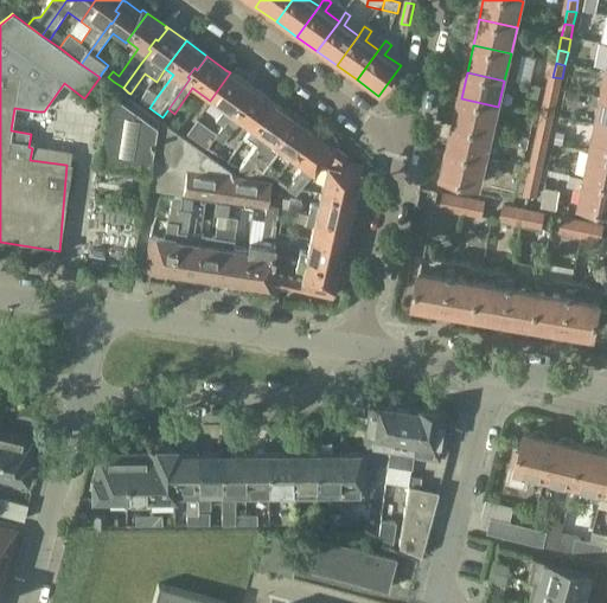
[(255,91),(234,75),(213,102),(225,111),(222,117),(228,122),(237,113),(235,110),(243,100),(247,102),(255,91)]
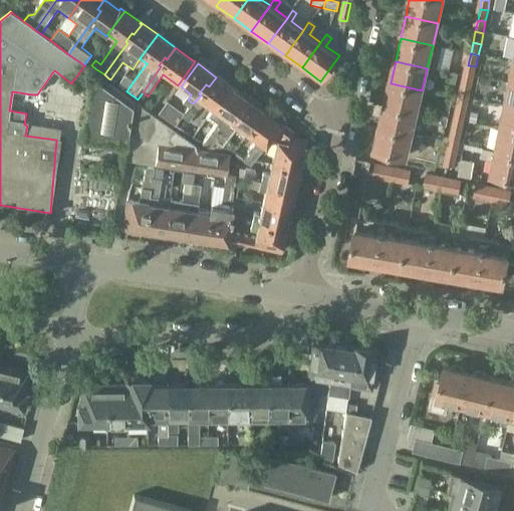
[(474,77),(476,66),(468,65),(466,76),(474,77)]
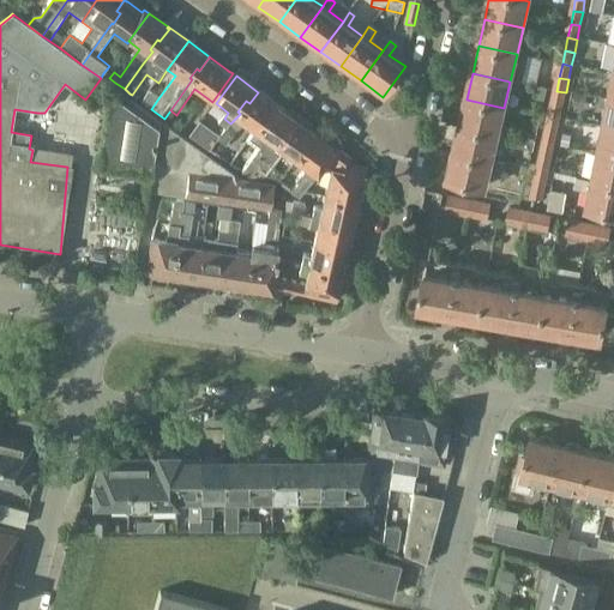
[(109,103),(98,168),(152,176),(161,122),(154,116),(112,86),(109,103)]
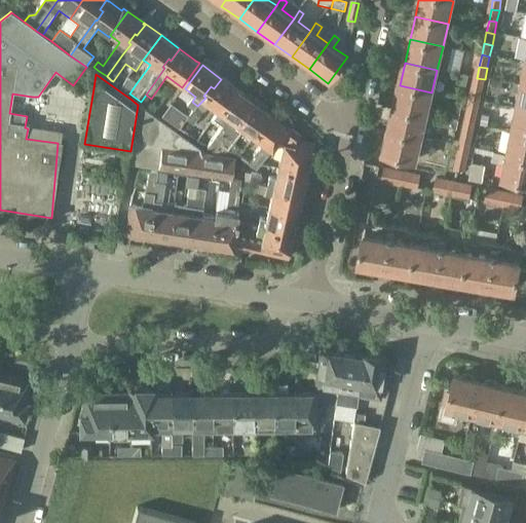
[(482,91),(485,79),(477,78),(475,89),(482,91)]
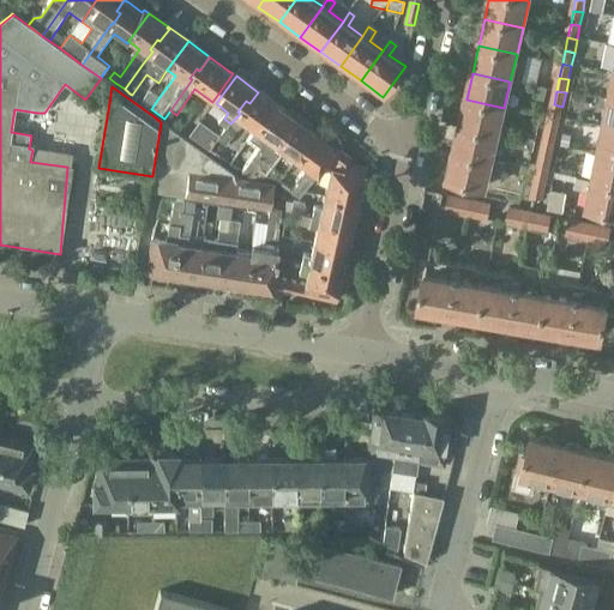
[(242,125),(256,134),(276,106),(258,92),(250,103),(246,101),(238,112),(240,114),(230,124),(239,130),(242,125)]
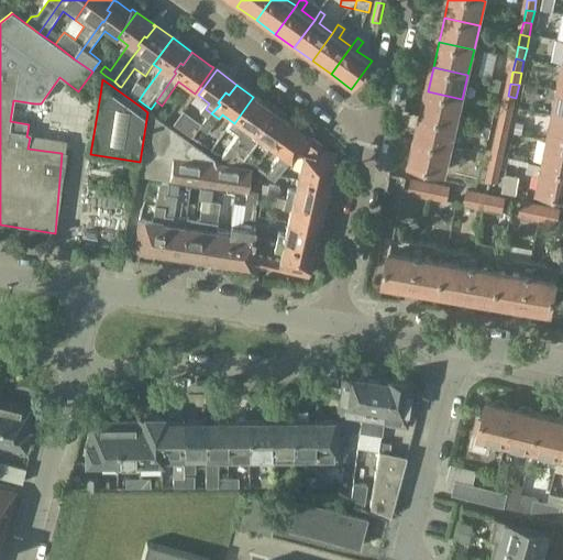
[(462,99),(428,91),(421,117),(456,124),(462,99)]
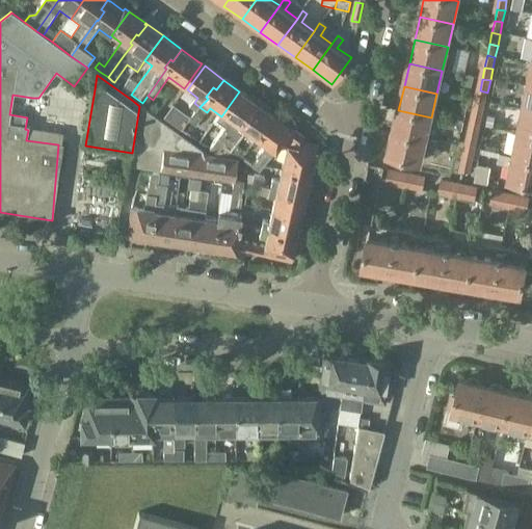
[(531,112),(531,88),(528,88),(523,111),(531,112)]
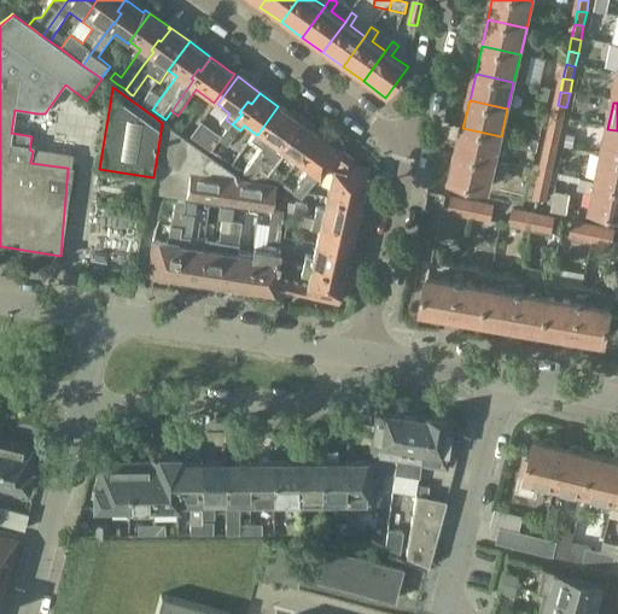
[(564,120),(566,107),(558,105),(554,118),(564,120)]
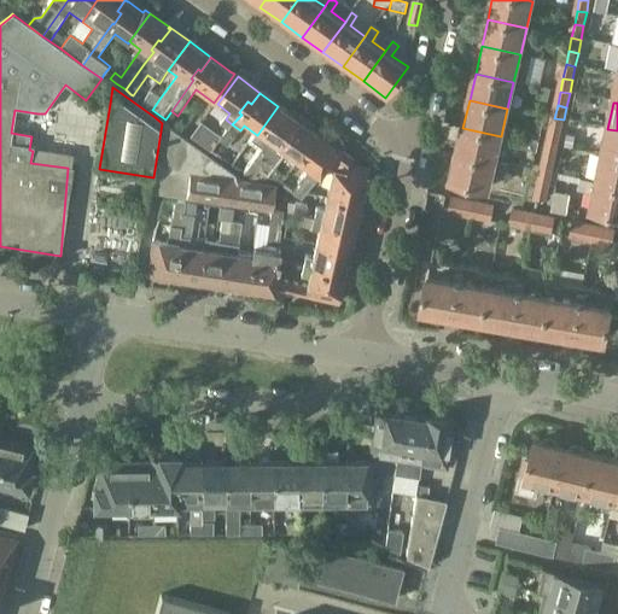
[(299,122),(278,106),(257,135),(249,146),(260,153),(244,175),(252,180),(258,173),(261,174),(283,142),(281,141),(287,132),(291,134),(299,122)]
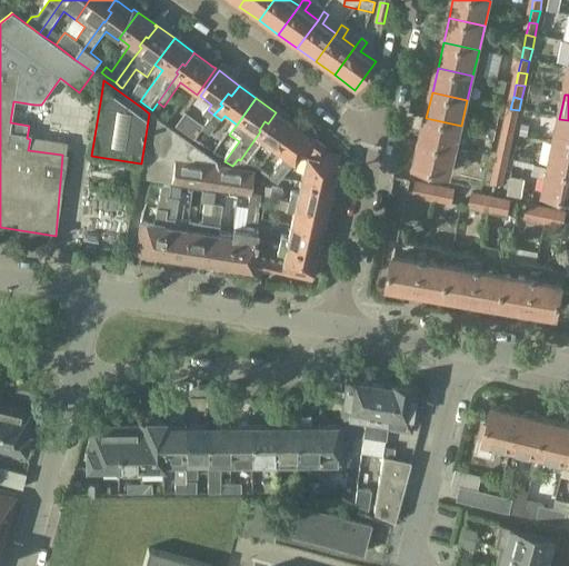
[(516,123),(519,110),(510,109),(508,121),(516,123)]
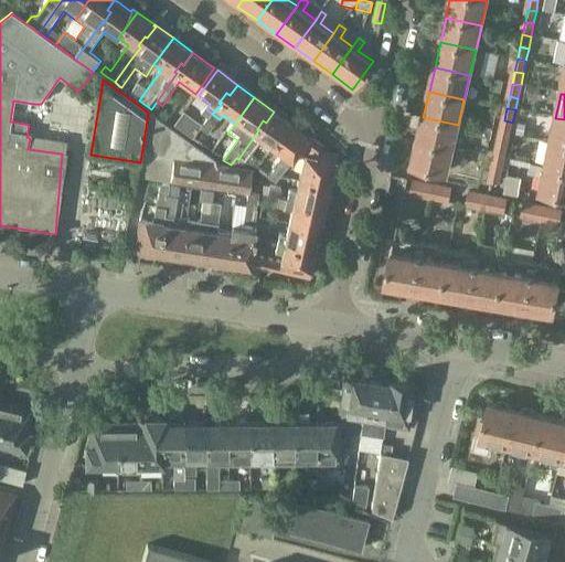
[(259,142),(272,151),(290,124),(274,112),(266,123),(263,120),(257,129),(258,130),(238,159),(244,163),(259,142)]
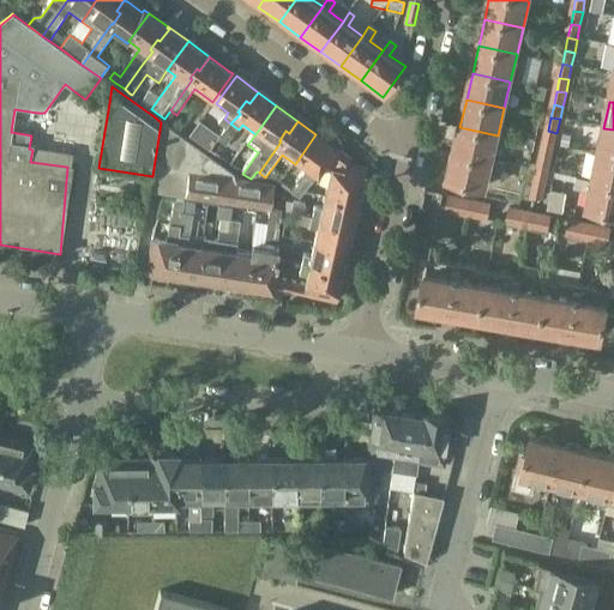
[(152,176),(149,193),(185,198),(185,200),(229,205),(258,209),(271,211),(274,186),(242,181),(229,171),(161,122),(152,176)]
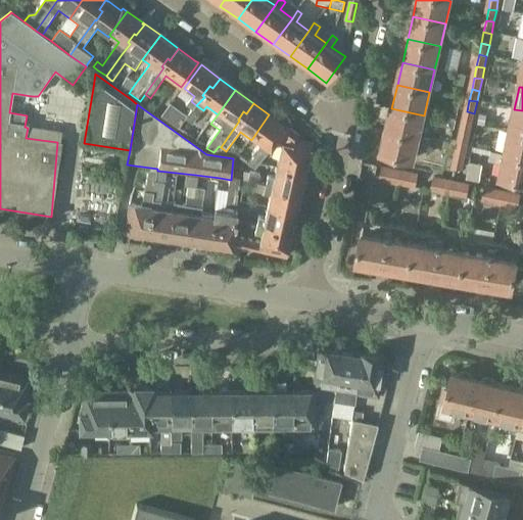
[(187,119),(170,107),(161,119),(179,131),(187,119)]
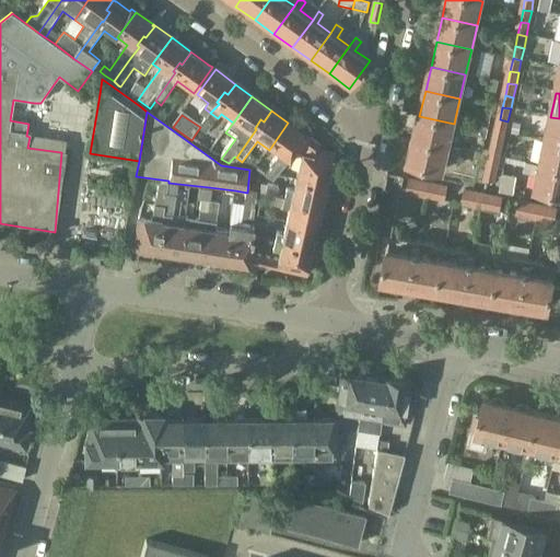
[(454,124),(419,116),(413,140),(448,148),(454,124)]
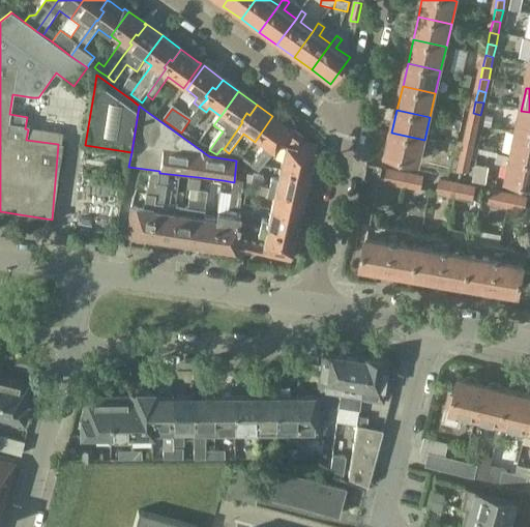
[(529,137),(529,112),(521,111),(517,135),(529,137)]
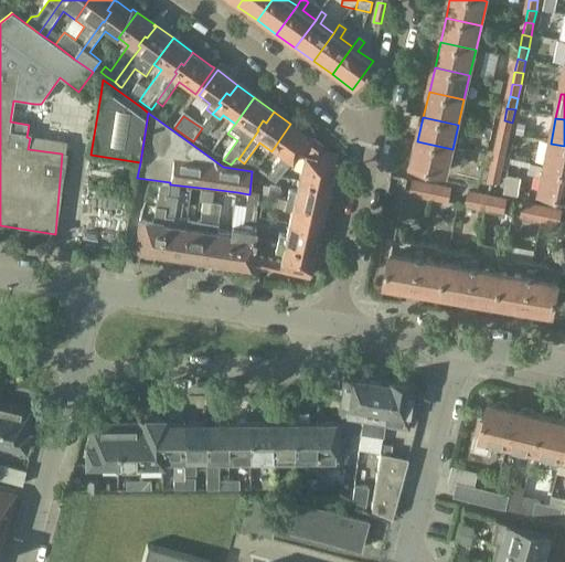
[(504,120),(502,133),(510,135),(512,123),(504,120)]
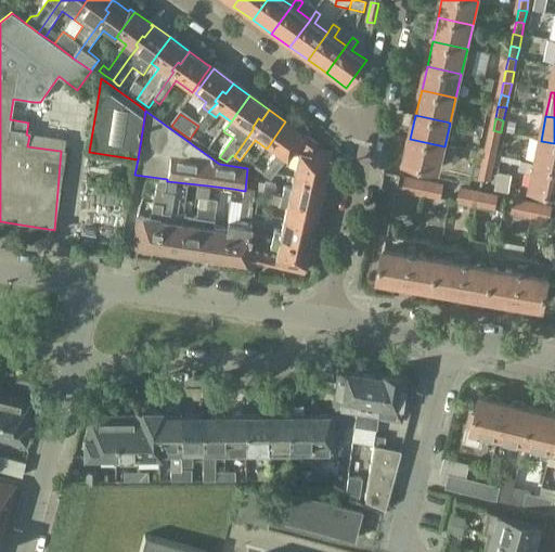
[(305,137),(285,122),(267,149),(276,155),(268,167),(269,168),(262,177),(270,182),(297,146),(305,137)]
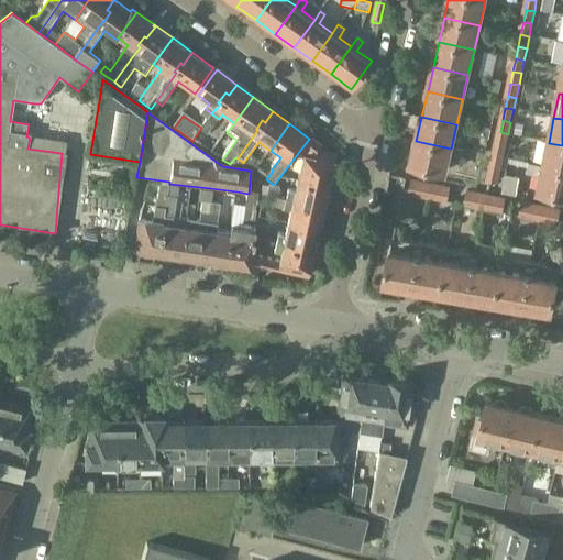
[(506,146),(508,134),(500,132),(497,145),(506,146)]
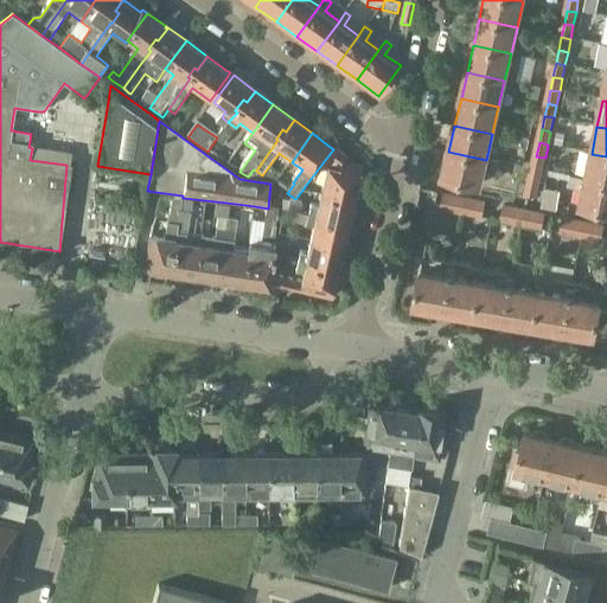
[(337,152),(333,149),(325,160),(328,162),(323,190),(356,198),(363,166),(346,162),(347,159),(337,152)]
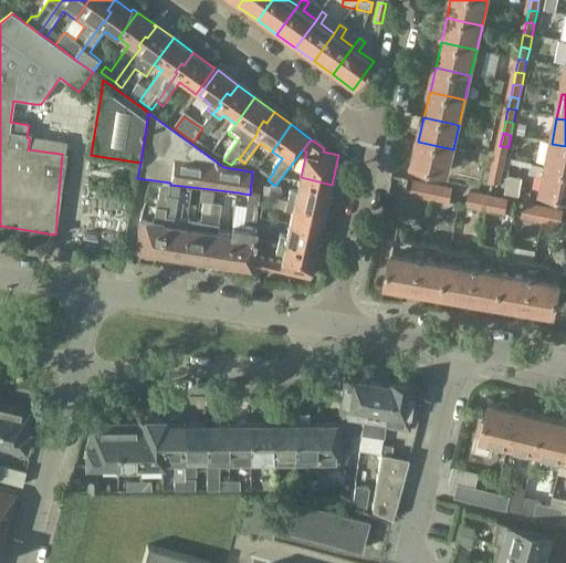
[(453,149),(418,142),(412,166),(435,171),(432,179),(442,181),(444,174),(448,174),(453,149)]
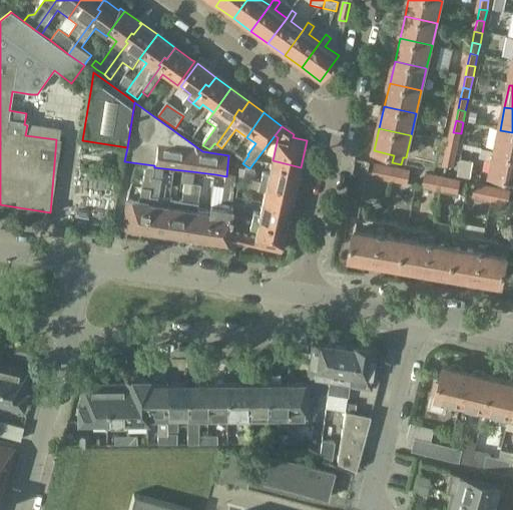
[(495,152),(512,155),(512,132),(500,130),(495,152)]
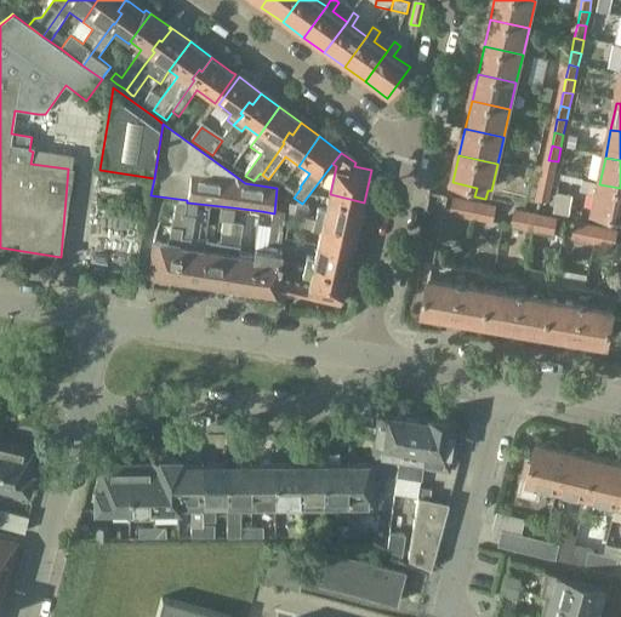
[(554,175),(558,161),(548,160),(546,173),(554,175)]
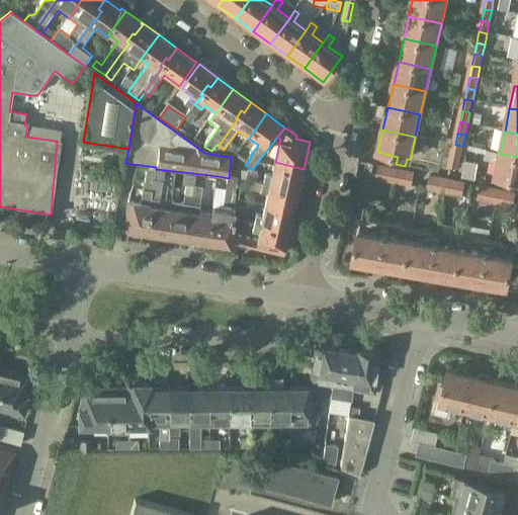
[(460,158),(462,146),(455,145),(452,156),(460,158)]
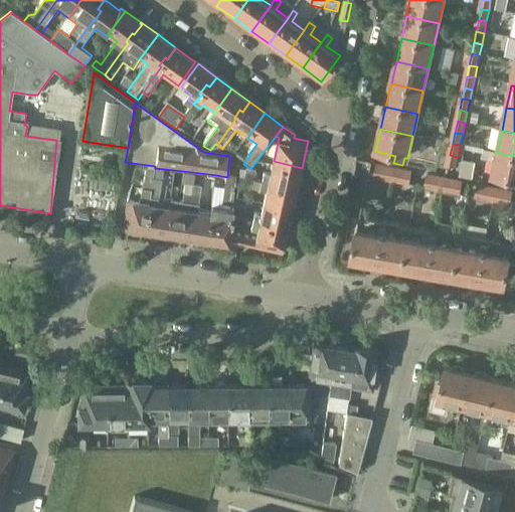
[(514,180),(514,156),(497,153),(493,176),(514,180)]
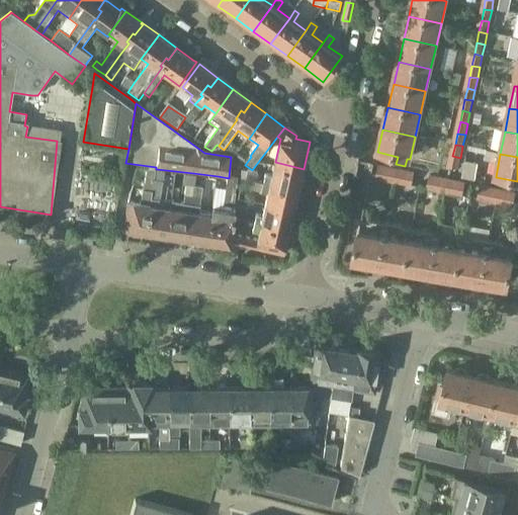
[(460,158),(452,156),(450,168),(458,169),(460,158)]
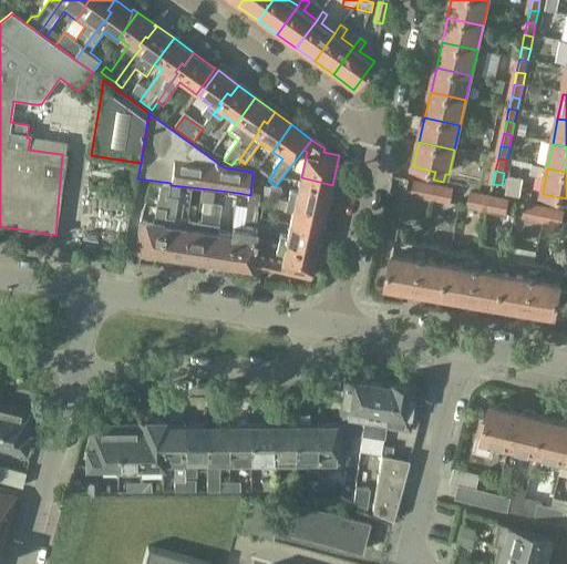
[(288,203),(327,211),(332,185),(301,177),(297,195),(289,194),(288,203)]
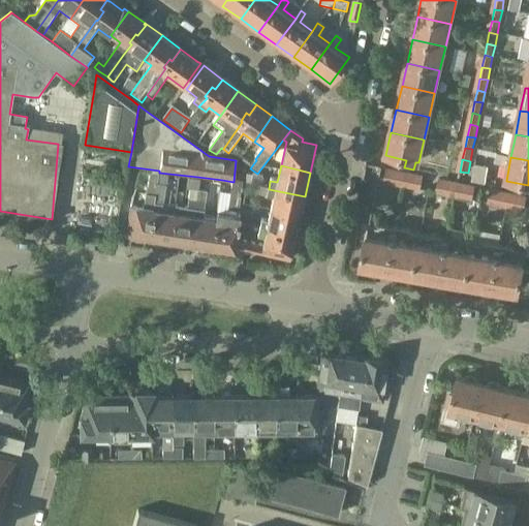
[(384,183),(403,187),(405,174),(387,171),(384,183)]
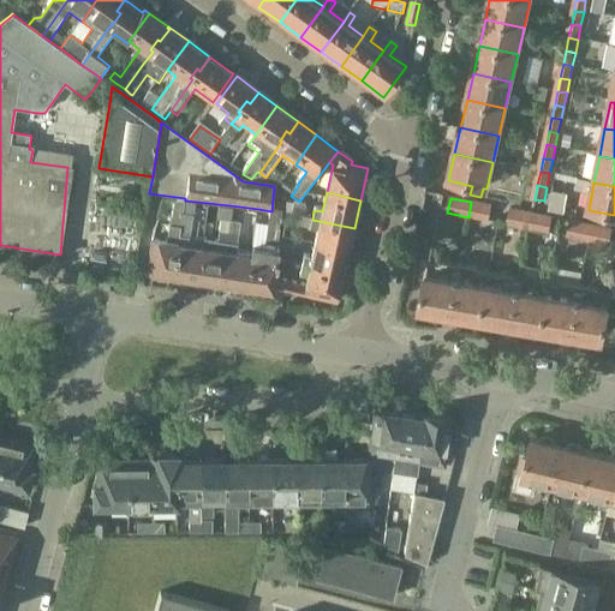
[(153,240),(148,275),(172,279),(174,265),(177,265),(179,252),(178,252),(185,204),(196,205),(196,204),(175,202),(167,243),(153,240)]
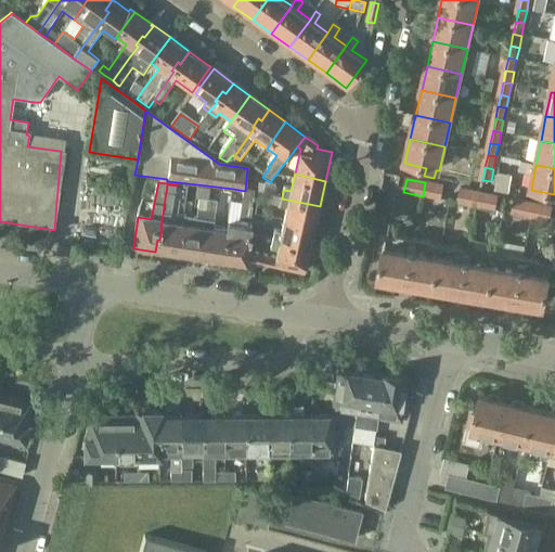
[(441,200),(443,187),(425,182),(423,196),(441,200)]
